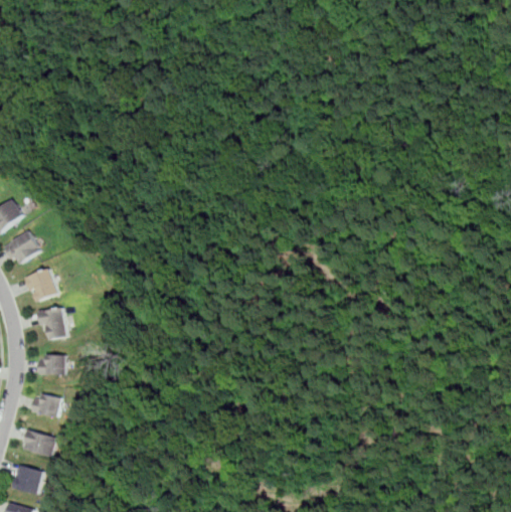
[(0,234),(1,235),(27,216),(15,199),(0,209),(0,234)]
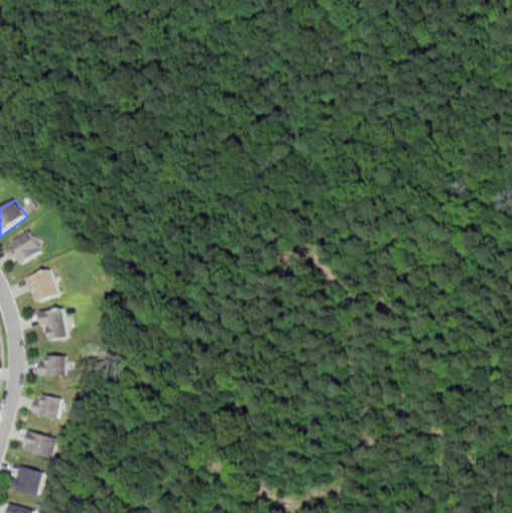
[(16,269),(43,252),(31,232),(3,249),(16,269)]
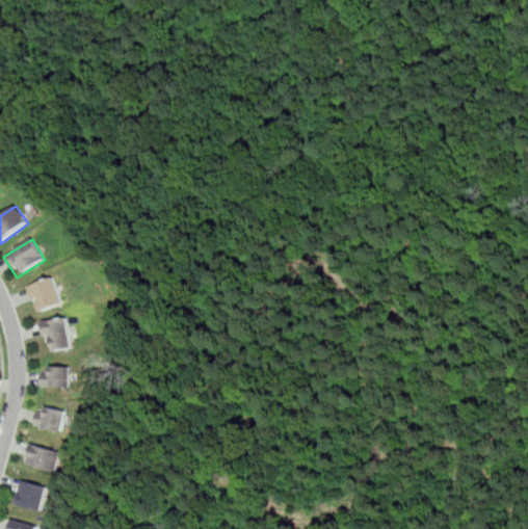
[(25,288),(36,315),(62,305),(51,278),(25,288)]
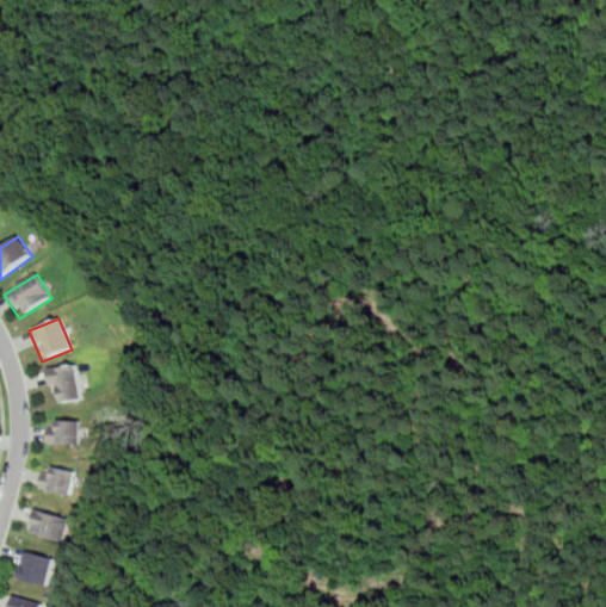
[(48,369),(54,406),(82,401),(75,364),(48,369)]
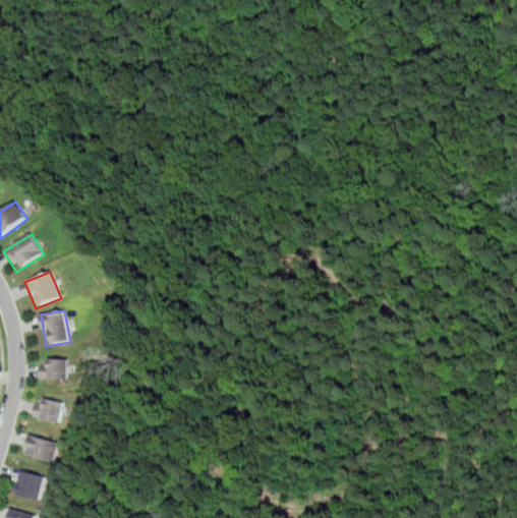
[(68,381),(68,359),(39,359),(39,381),(68,381)]
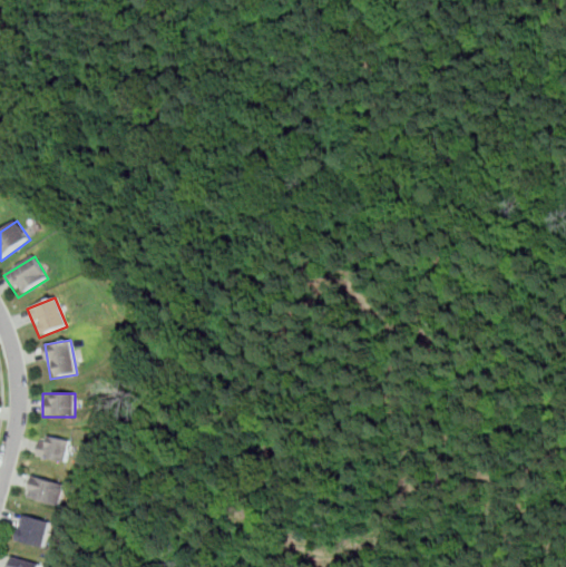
[(35,457),(66,465),(70,442),(40,434),(35,457)]
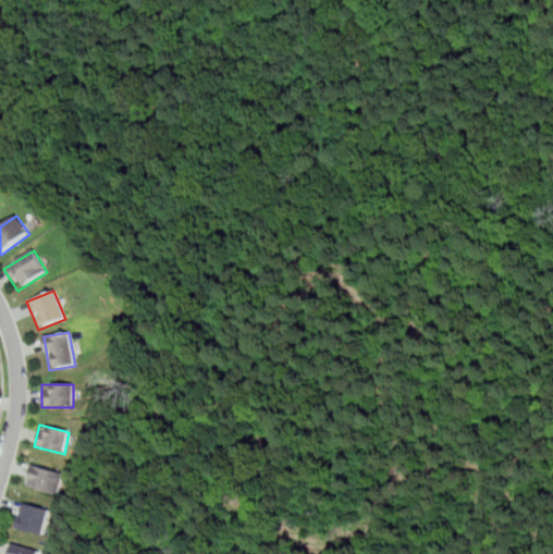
[(64,475),(31,465),(25,487),(58,496),(64,475)]
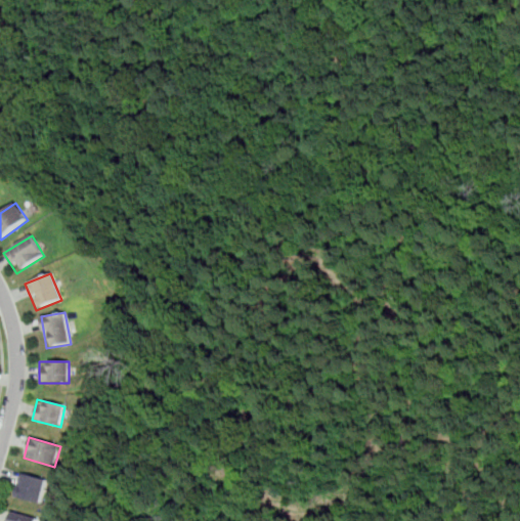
[(12,497),(40,506),(47,481),(20,473),(12,497)]
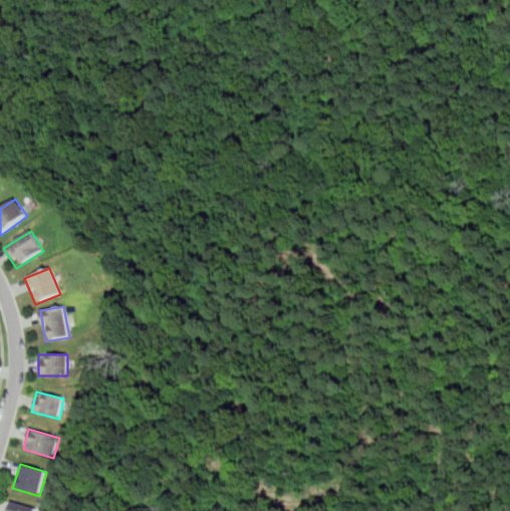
[(36,510),(37,509),(10,502),(7,510),(36,510)]
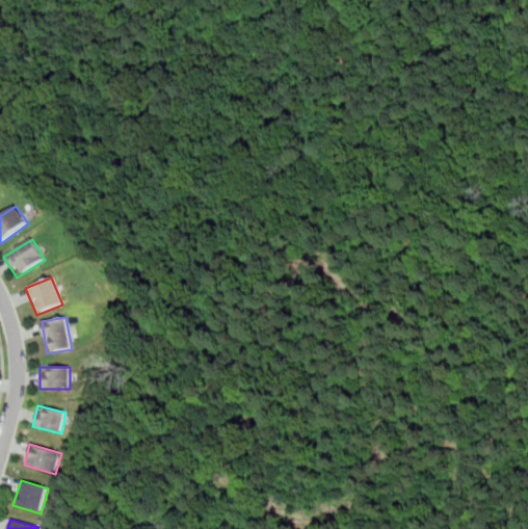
All buildings are outlined.
